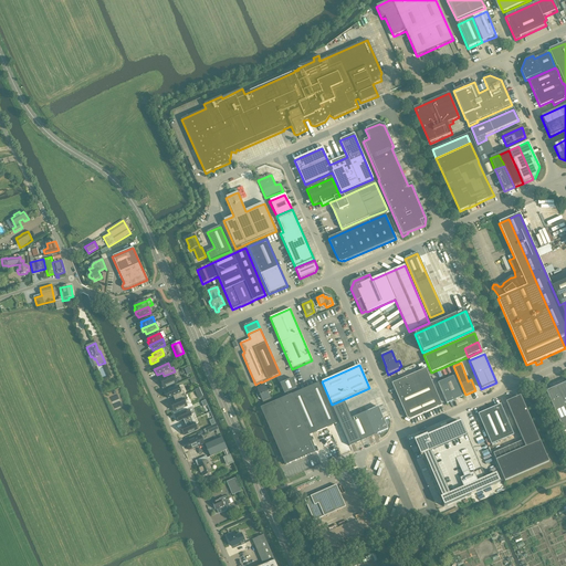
[(410,420),(442,406),(426,369),(391,384),(407,418),(410,420)]
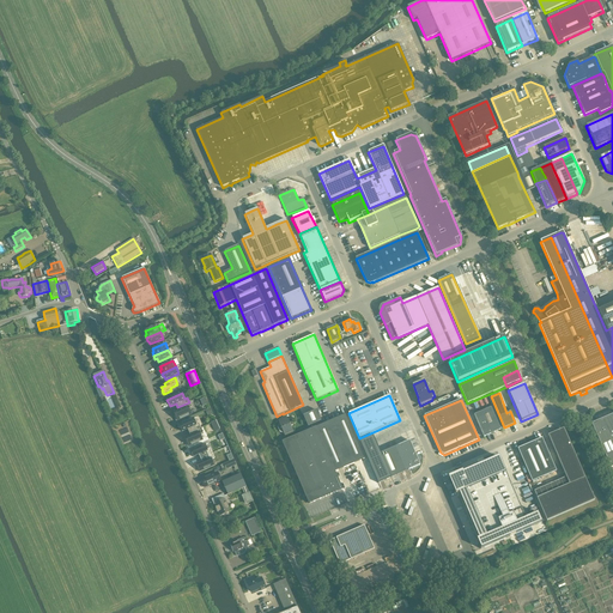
[(177,407),(180,411),(174,413),(175,417),(174,417),(176,422),(192,414),(189,408),(192,407),(189,402),(177,407)]
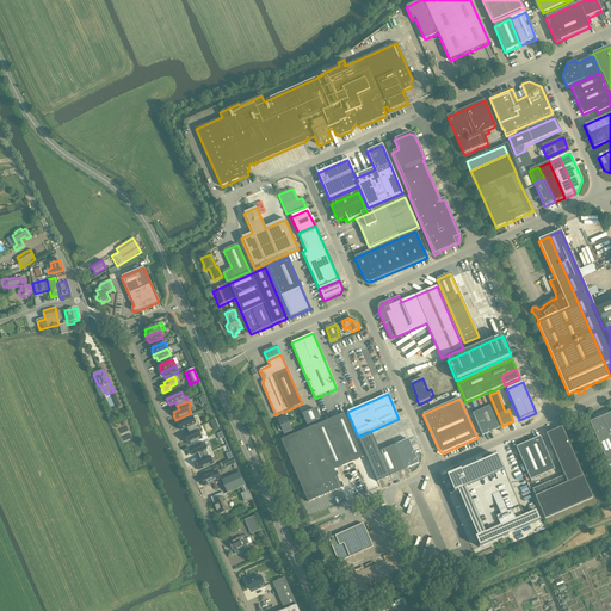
[(482,436),(499,429),(489,406),(473,414),(482,436)]
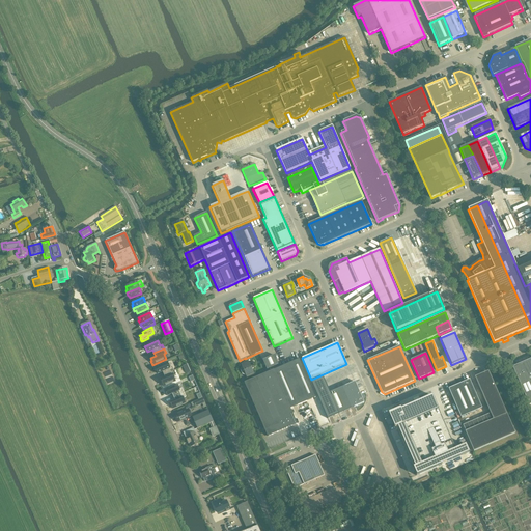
[(267,370),(278,365),(274,356),(262,360),(267,370)]
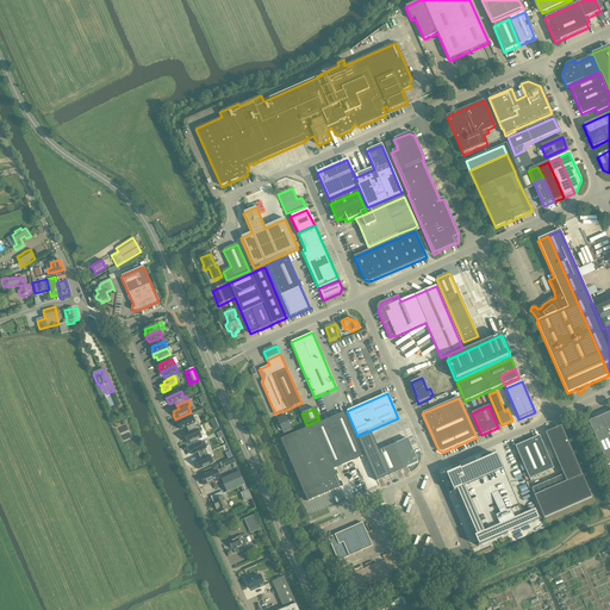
[(341,487),(334,470),(362,456),(343,412),(315,425),(281,440),(307,502),(341,487)]
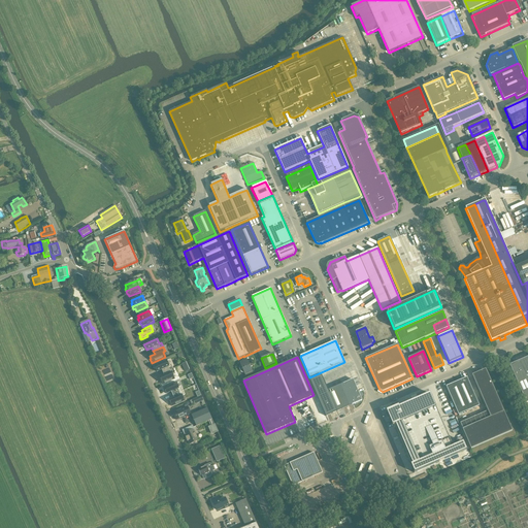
[(527,357),(509,365),(526,403),(527,401),(527,357)]
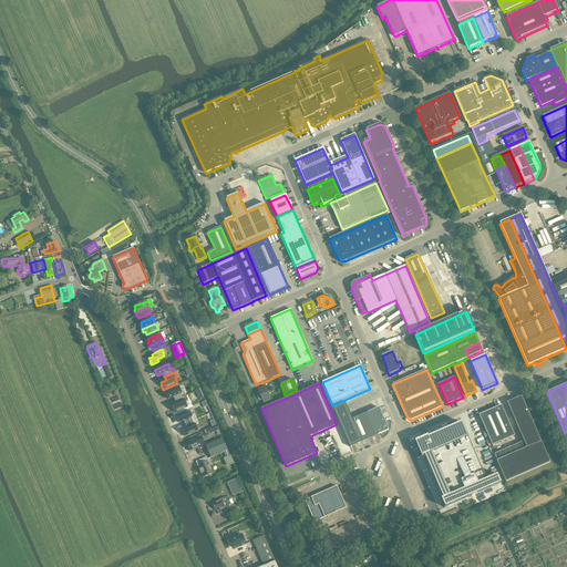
[(269,394),(271,393),(270,391),(268,392),(266,387),(257,390),(258,392),(258,393),(257,395),(258,400),(261,401),(263,401),(264,403),(271,400),(269,394)]
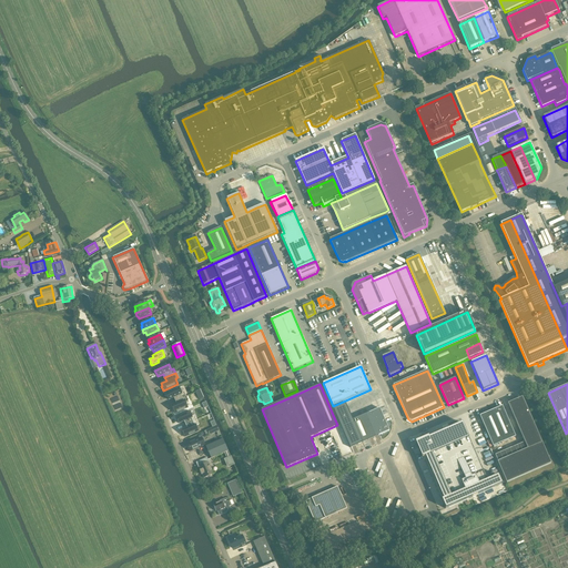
[(186,396),(184,392),(181,393),(179,388),(164,394),(166,398),(168,397),(169,401),(173,398),(175,402),(176,401),(186,396)]
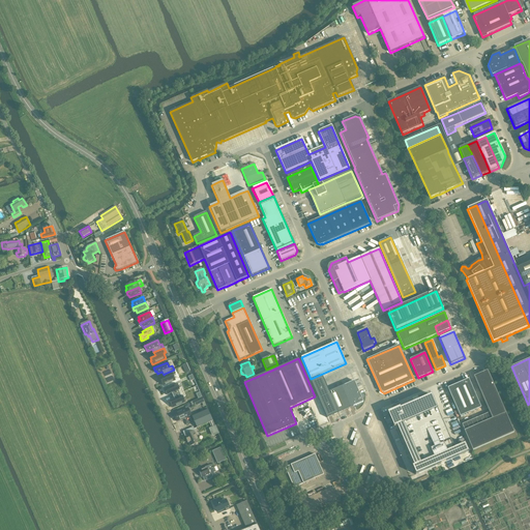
[(175,380),(173,376),(176,375),(174,370),(165,374),(164,375),(165,378),(160,380),(162,382),(160,383),(162,386),(175,380)]
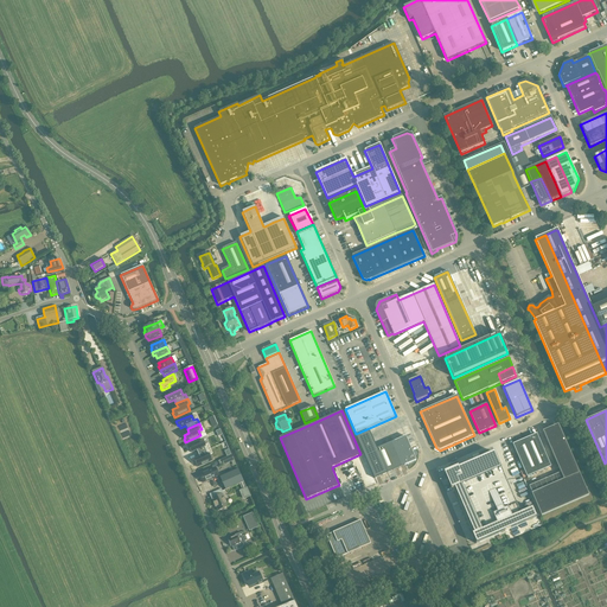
[(540,483),(529,487),(531,493),(534,498),(541,516),(588,496),(567,447),(558,426),(558,425),(543,432),(543,433),(545,439),(551,453),(560,473),(563,480),(542,489),(540,483)]
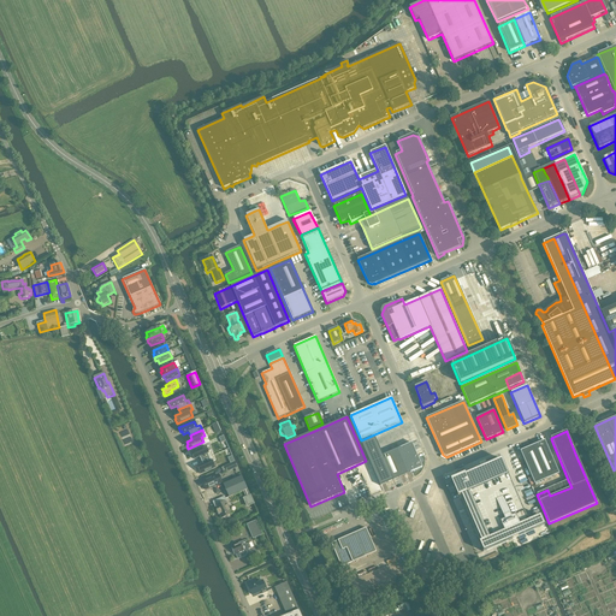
[(361,443),(380,486),(410,473),(413,472),(422,468),(419,458),(413,448),(412,443),(400,448),(383,456),(374,438),(361,443)]
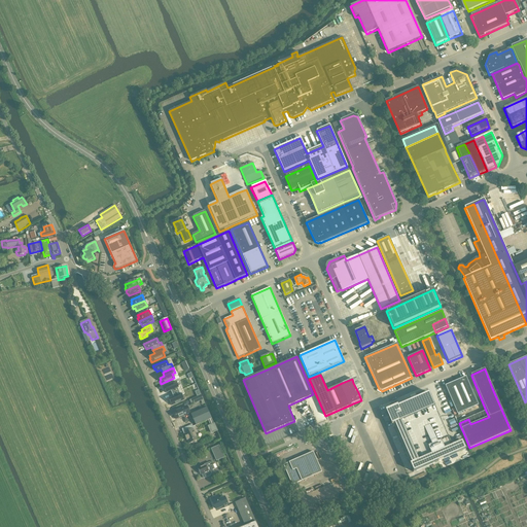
[(457,414),(478,406),(465,377),(445,386),(457,414)]
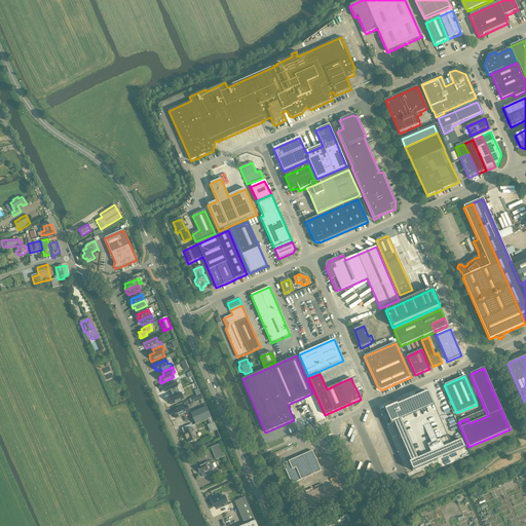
[(163,387),(162,388),(164,391),(165,390),(165,392),(171,390),(172,393),(182,389),(180,385),(178,386),(176,381),(163,386),(163,387)]
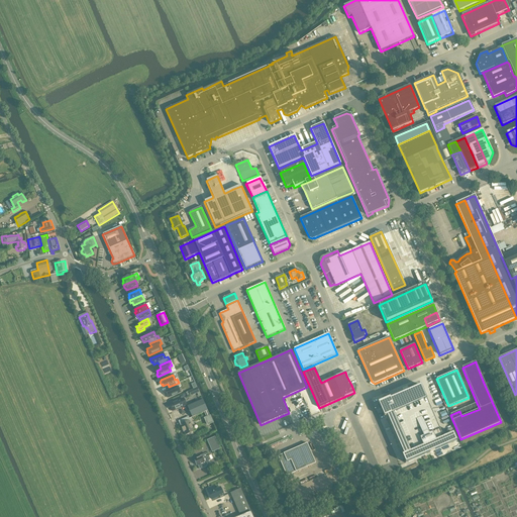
[(171,390),(166,392),(167,394),(166,395),(167,397),(167,398),(168,397),(169,398),(181,393),(179,388),(181,387),(179,383),(169,387),(171,390)]
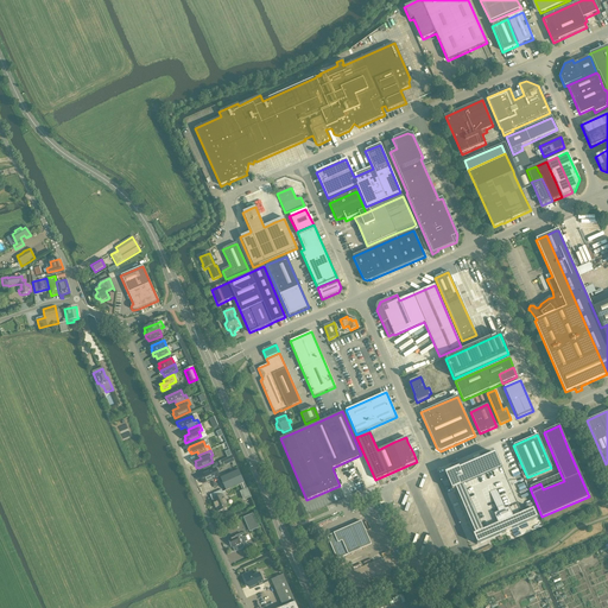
[(494,453),(445,474),(453,491),(455,489),(474,534),(473,536),(476,545),(537,519),(533,510),(521,514),(494,453)]
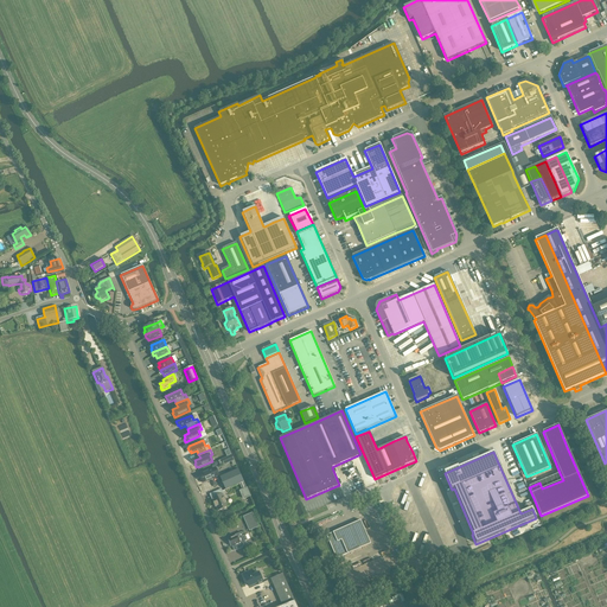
[(228,457),(222,460),(224,465),(234,461),(231,455),(228,457)]
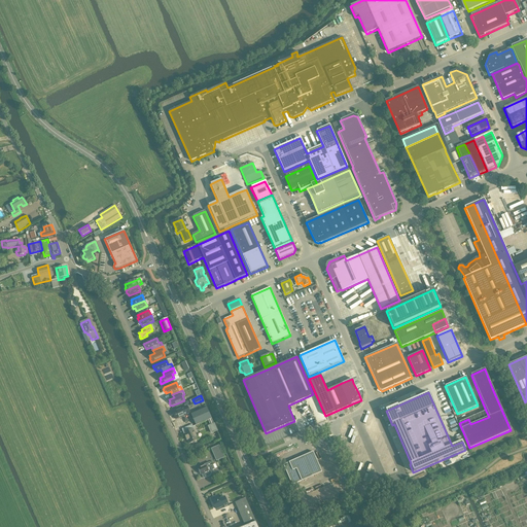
[(184,408),(173,413),(176,420),(187,415),(190,414),(187,407),(184,408)]
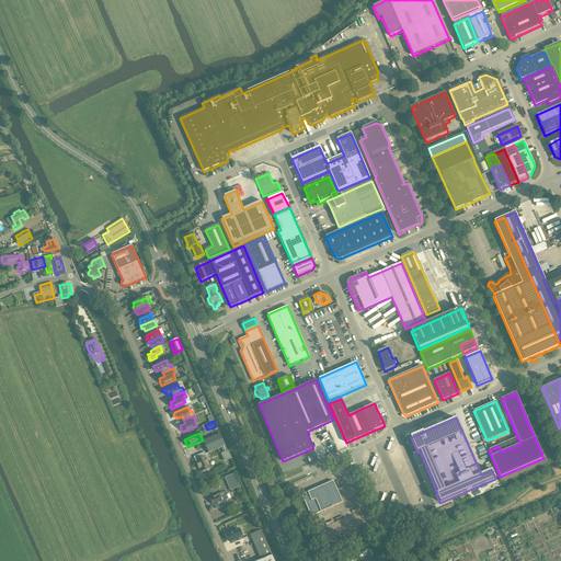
[(219,434),(203,441),(208,453),(221,447),(224,454),(222,455),(226,460),(230,458),(228,453),(225,446),(219,434)]
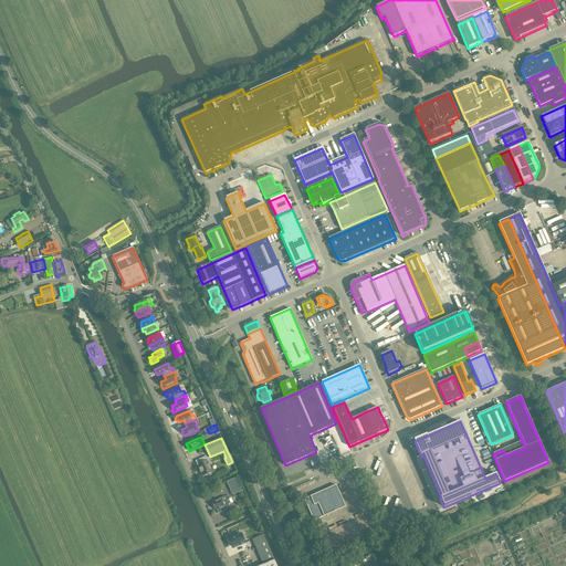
[(203,477),(212,472),(211,469),(209,464),(208,462),(209,462),(207,457),(201,458),(203,462),(198,464),(199,469),(198,469),(200,473),(201,473),(203,477)]
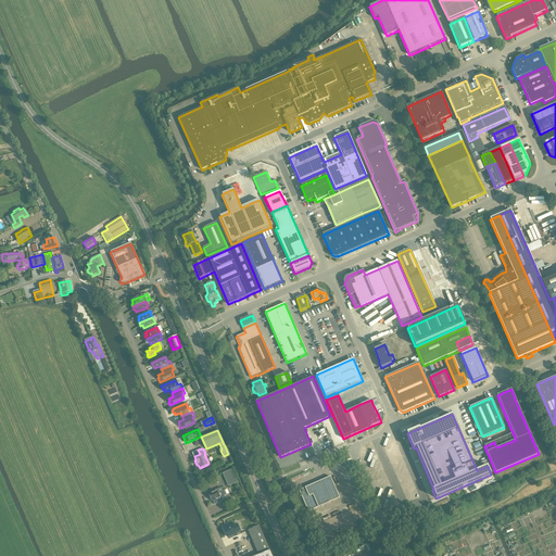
[(236,480),(231,470),(222,474),(226,483),(236,480)]
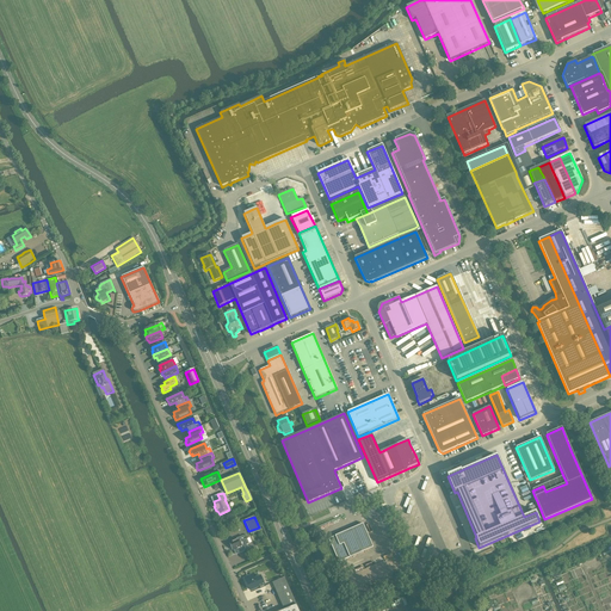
[(346,560),(374,548),(363,524),(328,539),(332,547),(339,562),(340,562),(346,560)]
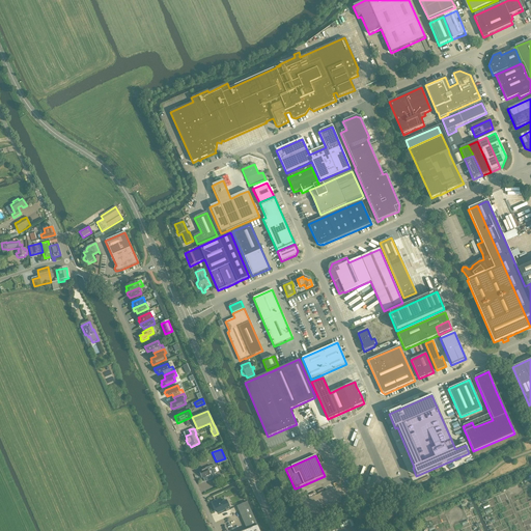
[(204,470),(199,472),(202,478),(203,477),(205,482),(204,482),(206,488),(219,483),(217,477),(216,477),(214,473),(216,473),(215,469),(213,470),(211,467),(203,470),(204,470)]
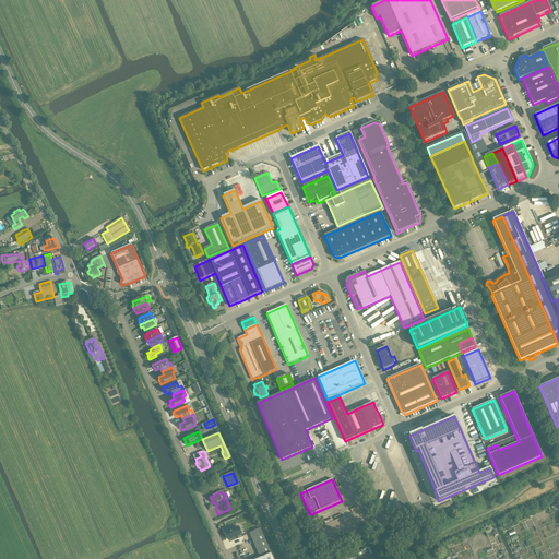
[(238,528),(233,531),(230,526),(224,528),(228,539),(237,536),(237,538),(241,536),(238,528)]
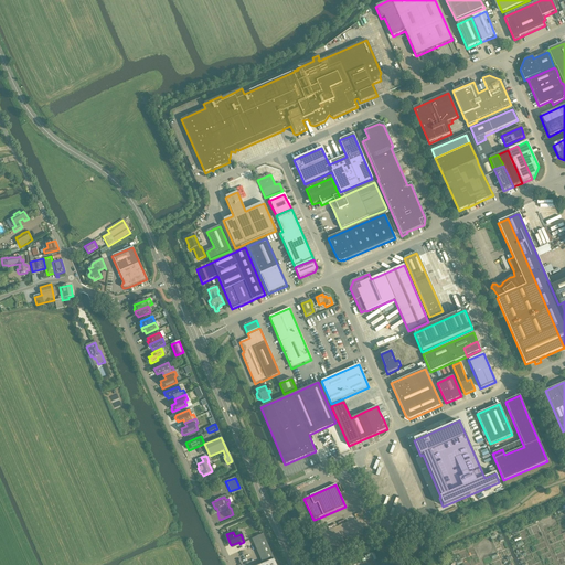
[(263,564),(260,564),(276,564),(263,534),(260,534),(252,539),(263,564)]
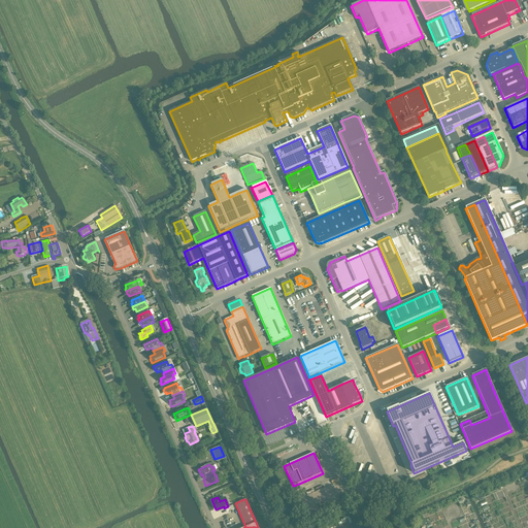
[(350,507),(348,504),(333,510),(334,514),(350,507)]
